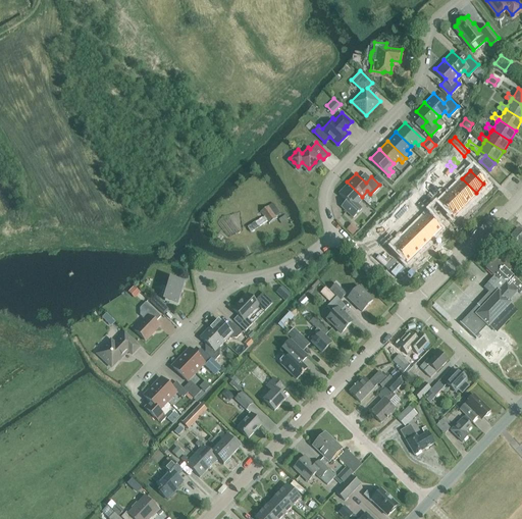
[(441,178),(437,174),(433,177),(437,183),(441,178)]
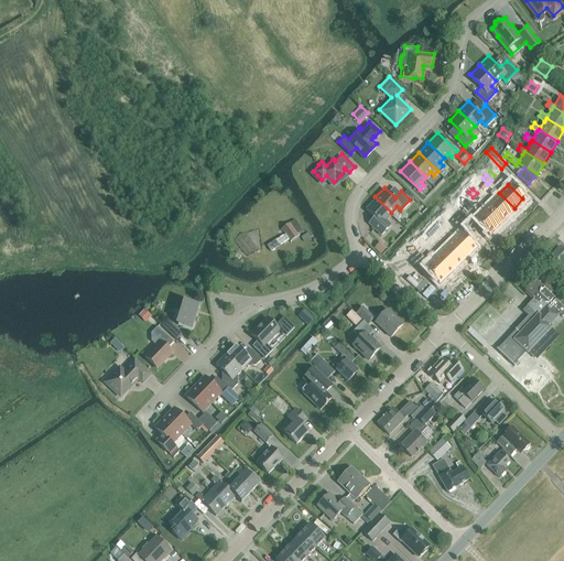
[(473,197),(468,192),(464,196),(469,201),(473,197)]
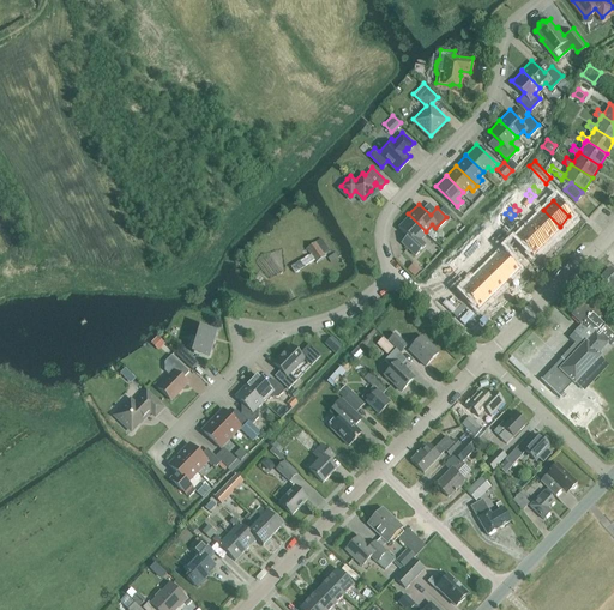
[(489,210),(482,217),(492,228),(499,222),(489,210)]
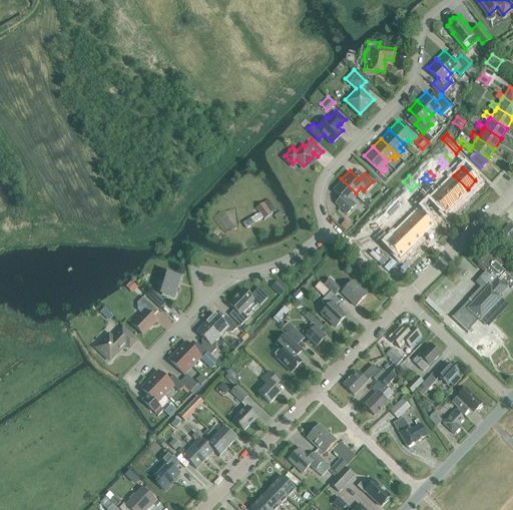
[(454,175),(446,183),(459,197),(468,189),(454,175)]
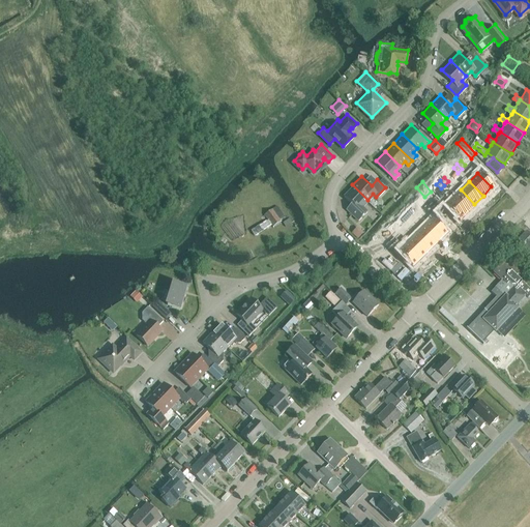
[(362,205),(367,200),(352,184),(344,194),(355,205),(350,210),(358,218),(366,209),(362,205)]
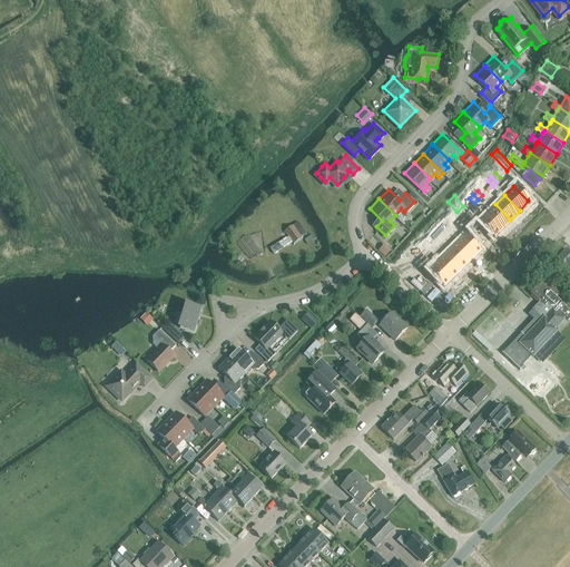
[(495,204),(487,213),(501,228),(510,220),(495,204)]
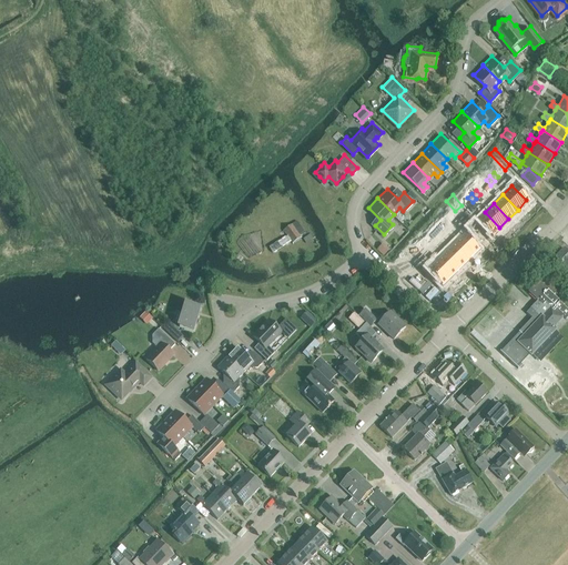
[(485,212),(476,221),(490,236),(499,228),(485,212)]
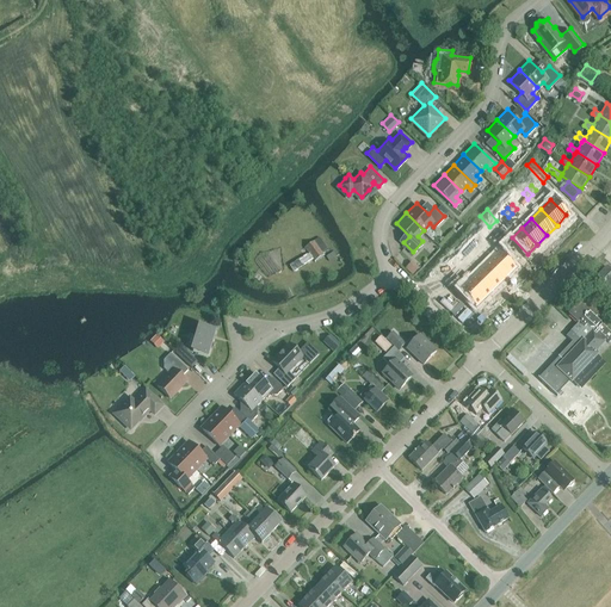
[(309,251),(290,262),(294,267),(312,255),(313,258),(314,258),(315,260),(327,253),(325,249),(328,247),(321,235),(306,245),(309,251)]
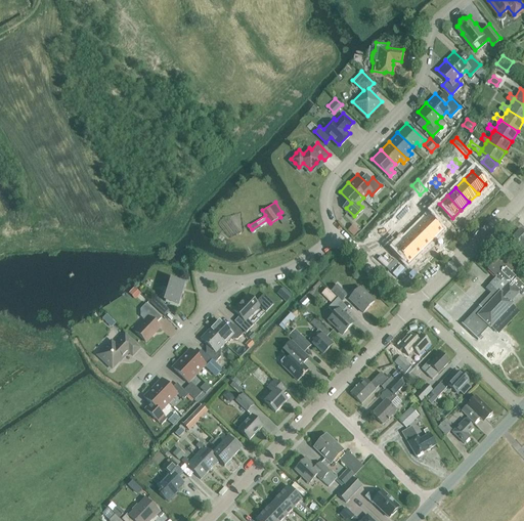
[(413,208),(409,204),(405,207),(410,212),(413,208)]
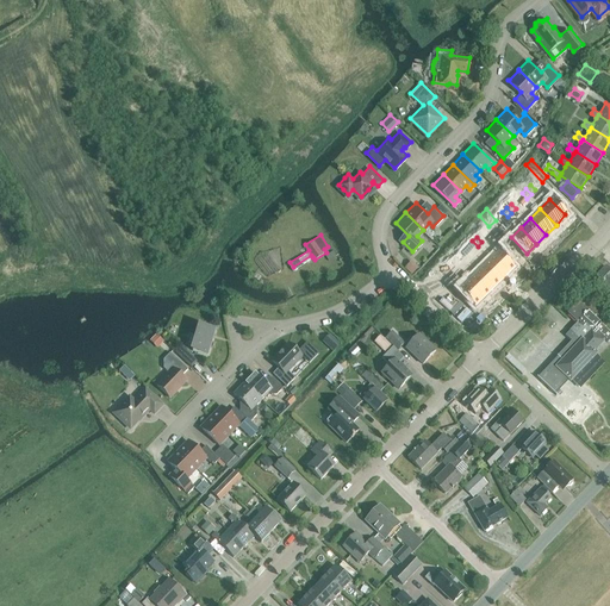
[(468,245),(473,251),(478,247),(472,241),(468,245)]
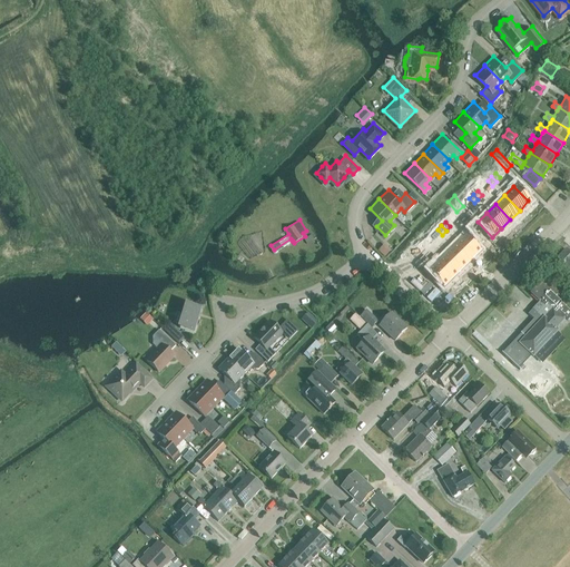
[(263,230),(245,234),(248,253),(267,250),(263,230)]
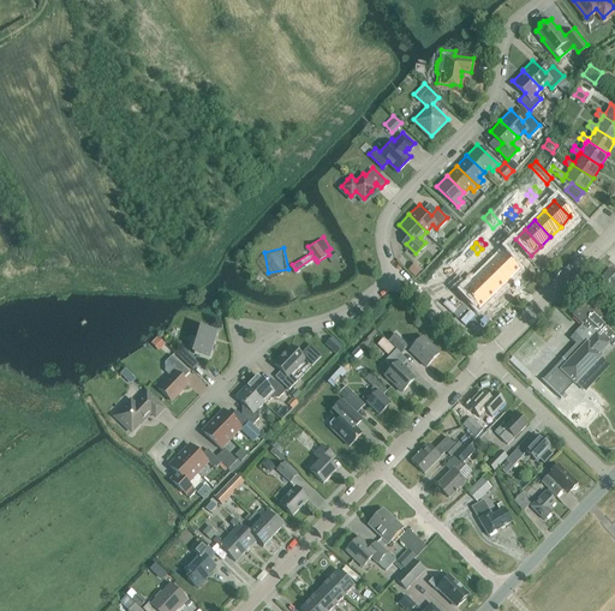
[(505,249),(495,258),(512,275),(521,265),(505,249)]
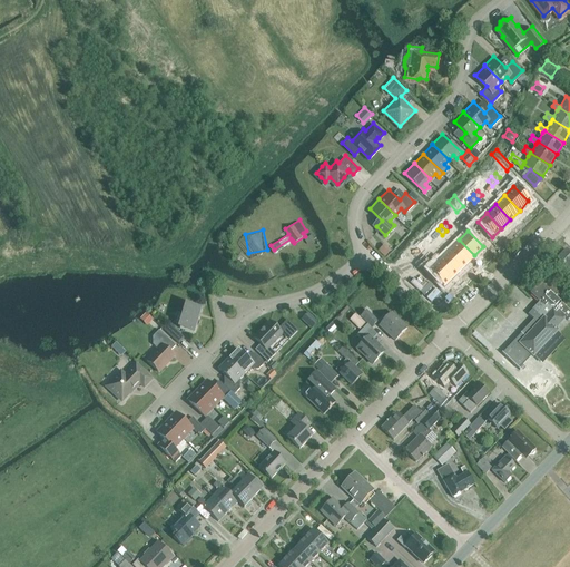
[(428,240),(423,243),(428,248),(432,244),(428,240)]
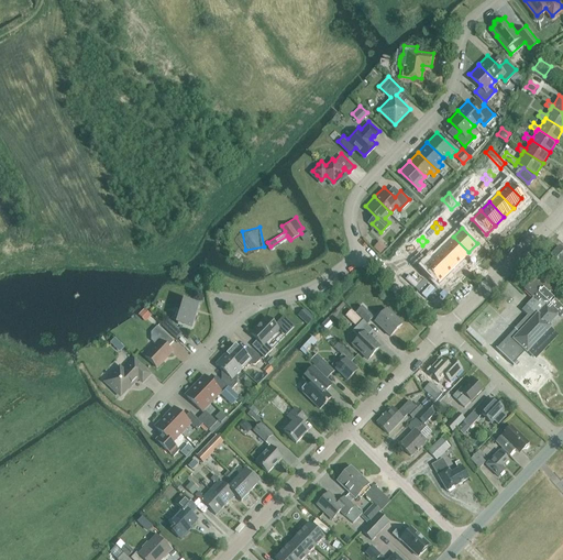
[(453,237),(444,245),(460,261),(468,252),(453,237)]
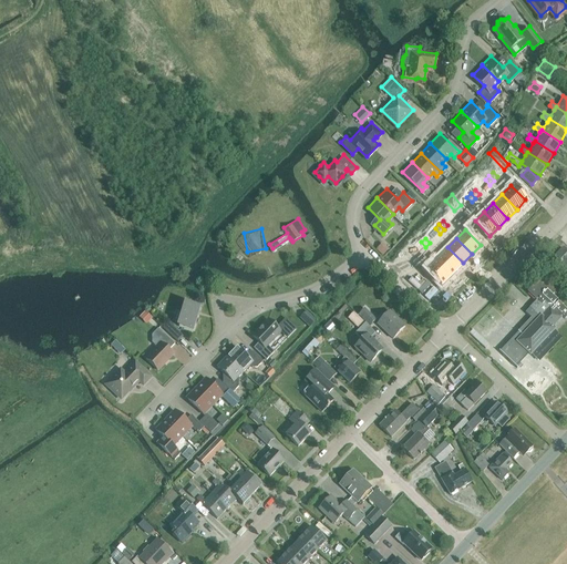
[(382,241),(375,247),(382,254),(389,247),(382,241)]
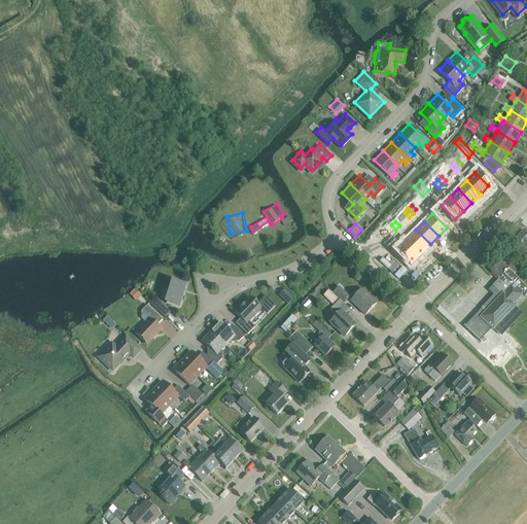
[(395,230),(391,224),(387,229),(392,233),(395,230)]
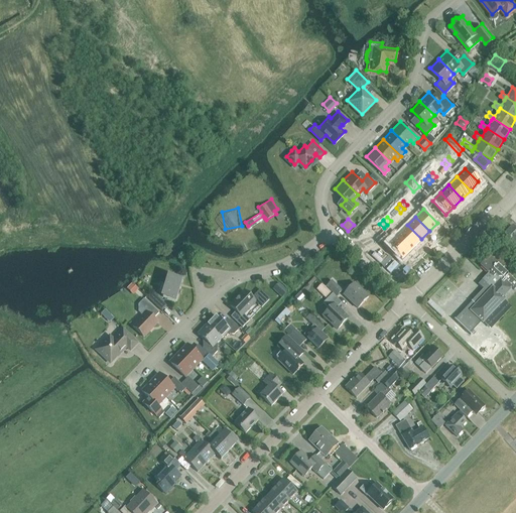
[(515,227),(512,224),(503,233),(515,246),(515,227)]
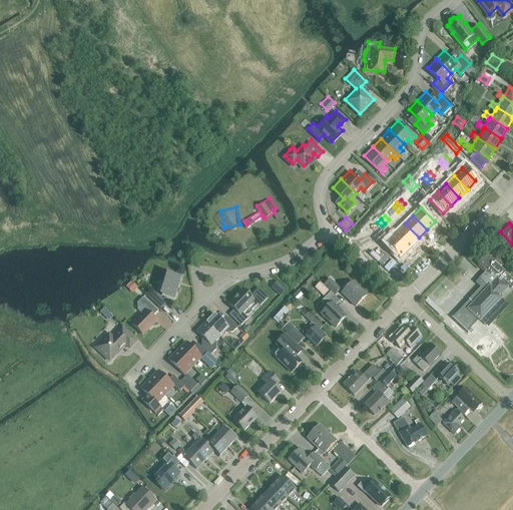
[(405,223),(397,230),(411,245),(419,237),(405,223)]
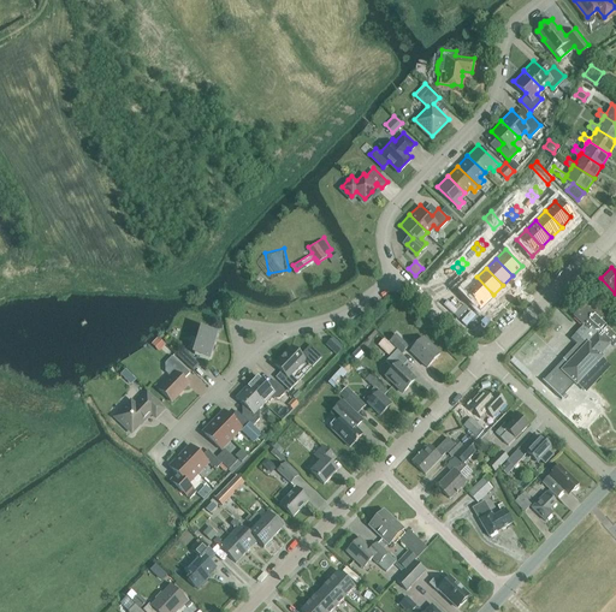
[(477,277),(466,286),(483,304),(493,295),(477,277)]
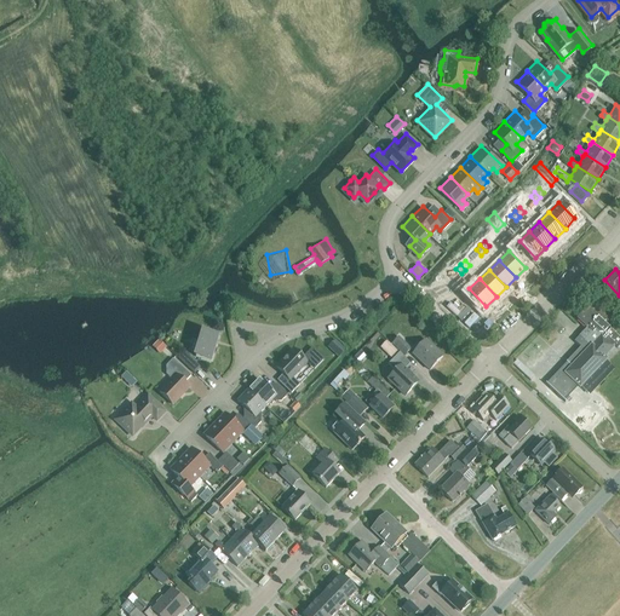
[(550,381),(546,379),(566,398),(567,397),(563,395),(578,380),(580,384),(581,383),(585,386),(589,390),(613,363),(610,361),(607,357),(607,356),(604,353),(614,343),(613,343),(615,341),(619,344),(619,341),(619,328),(612,321),(614,320),(593,300),(579,315),(589,323),(575,337),(581,343),(567,358),(569,361),(550,381)]
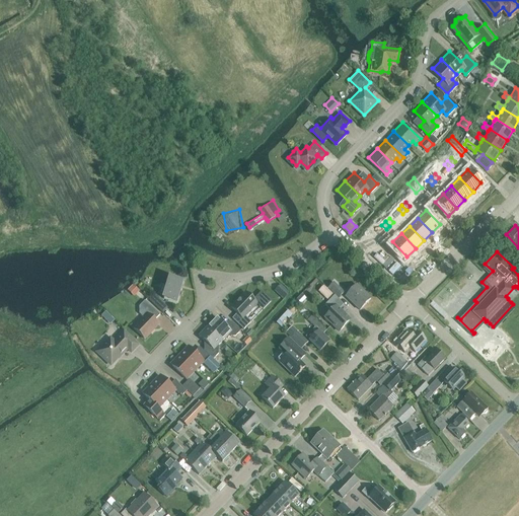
[(182,279),(169,276),(163,296),(176,300),(182,279)]
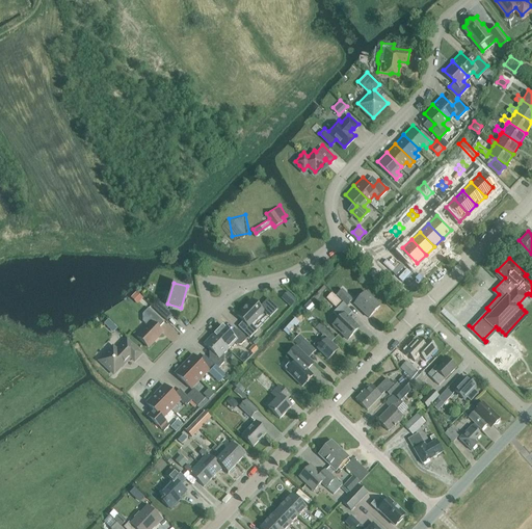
[(343,288),(337,294),(342,299),(343,300),(346,303),(352,297),(343,288)]
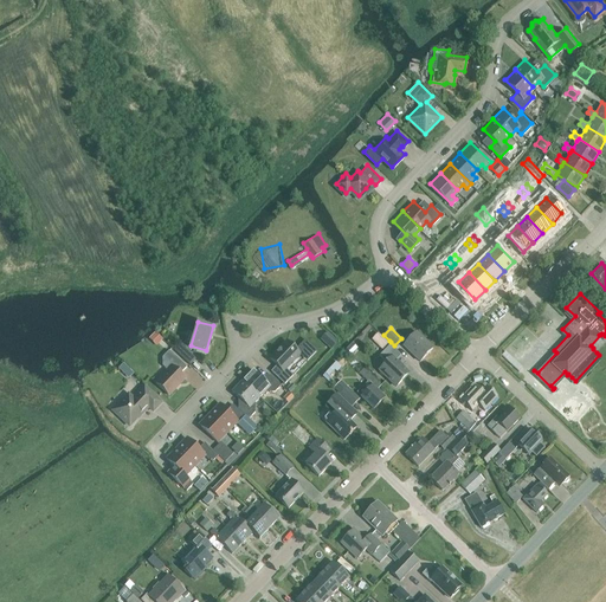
[(163,337),(155,329),(148,336),(156,344),(163,337)]
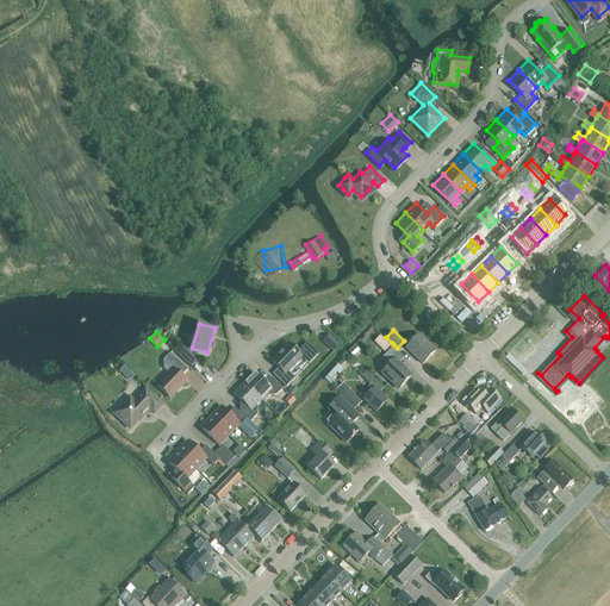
[(332,349),(340,342),(329,331),(322,339),(332,349)]
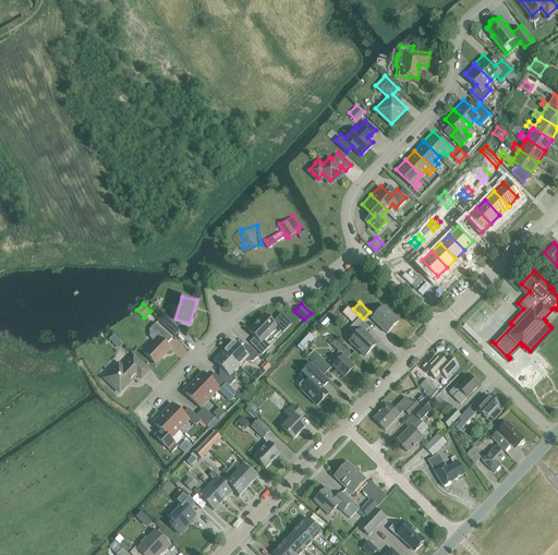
[(358,314),(348,304),(342,311),(352,321),(358,314)]
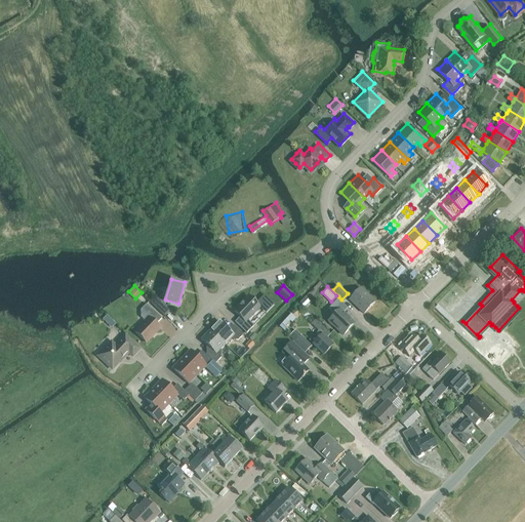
[(374,299),(360,286),(349,298),(364,311),(374,299)]
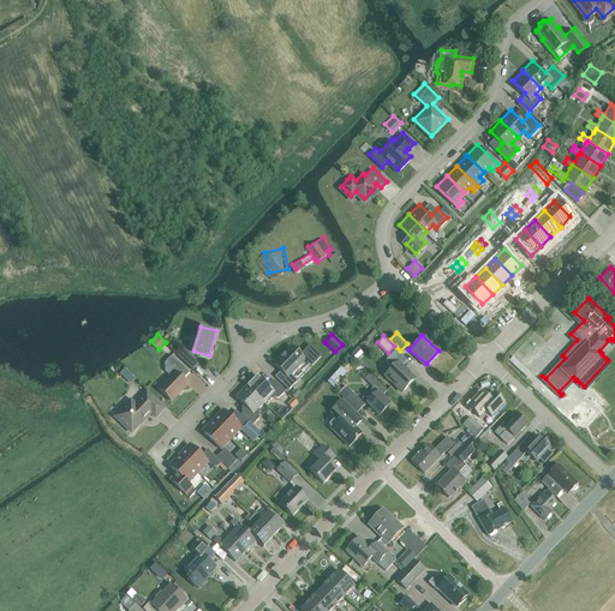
[(275,373),(288,387),(297,378),(290,371),(304,357),(306,360),(317,349),(310,342),(299,352),(291,343),(274,361),(281,367),(275,373)]
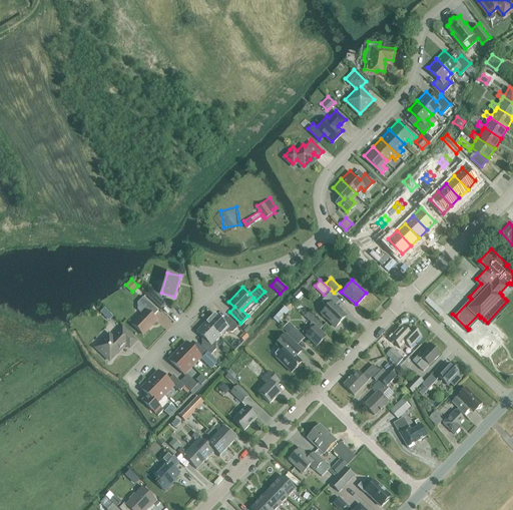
[(152,289),(147,294),(160,307),(165,302),(152,289)]
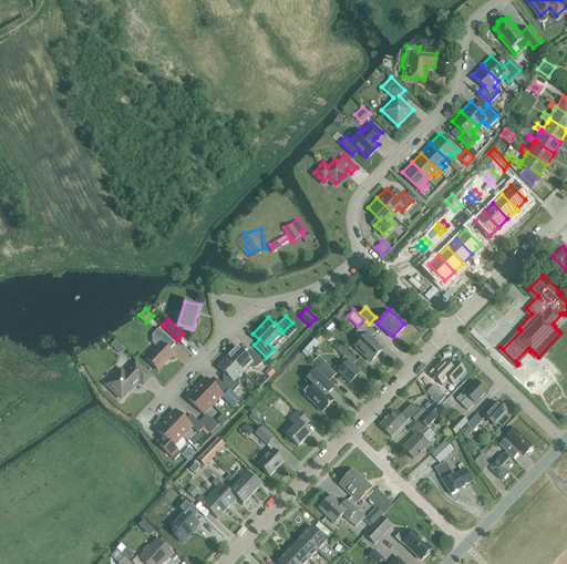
[(329,319),(325,325),(329,329),(334,324),(329,319)]
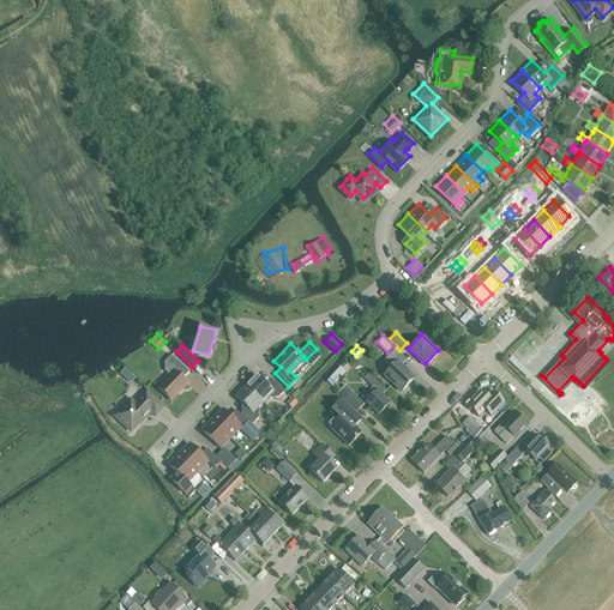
[(396,346),(384,358),(391,366),(384,373),(401,388),(414,375),(401,362),(407,357),(399,350),(396,346)]
